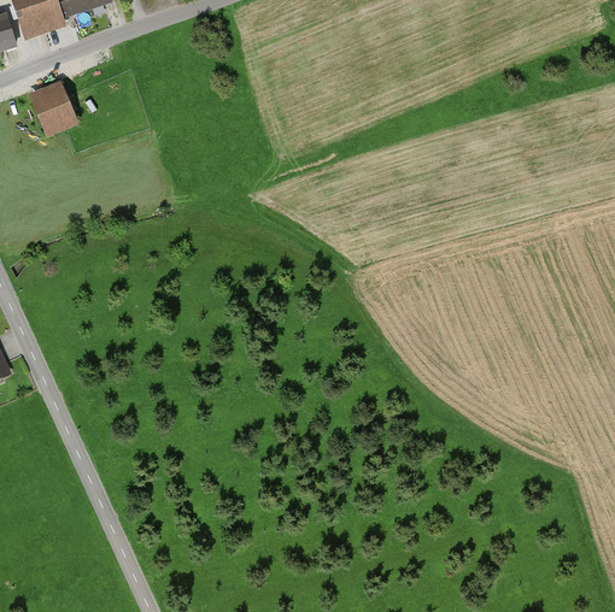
[(12,0),(27,40),(70,25),(66,17),(60,0),(12,0)]
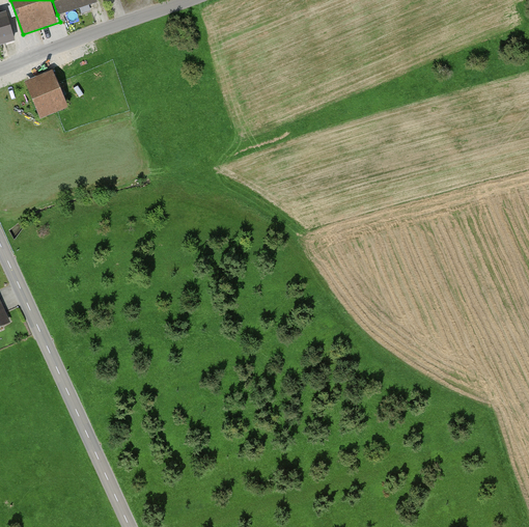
[(52,0),(57,15),(98,0),(52,0)]
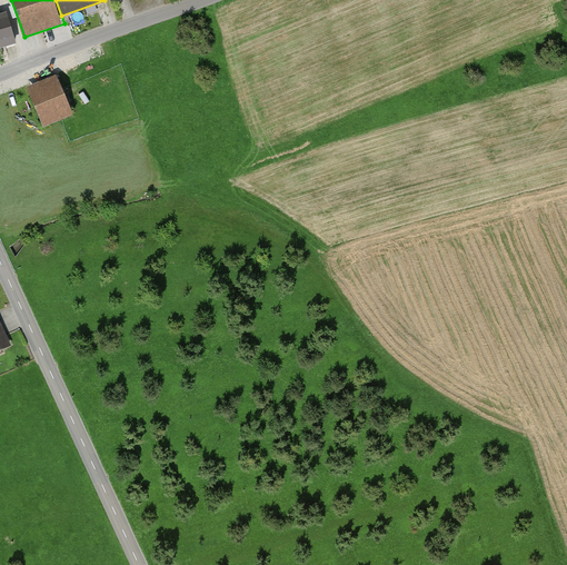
[(2,15),(0,15),(0,46),(11,42),(2,15)]
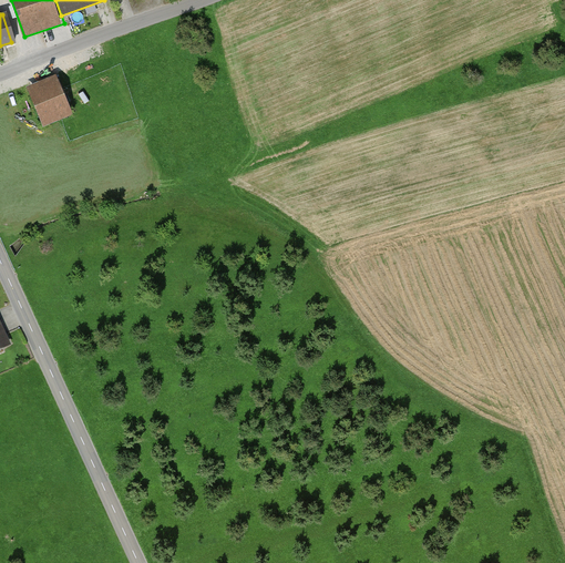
[(71,112),(55,77),(27,90),(42,124),(71,112)]
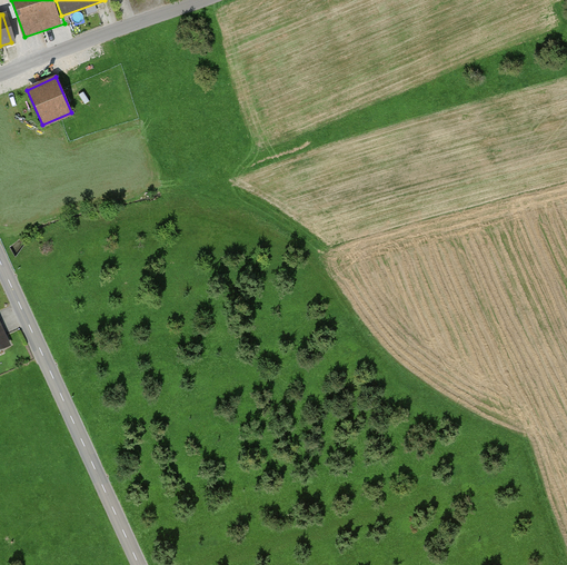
[(0,346),(10,343),(0,320),(0,346)]
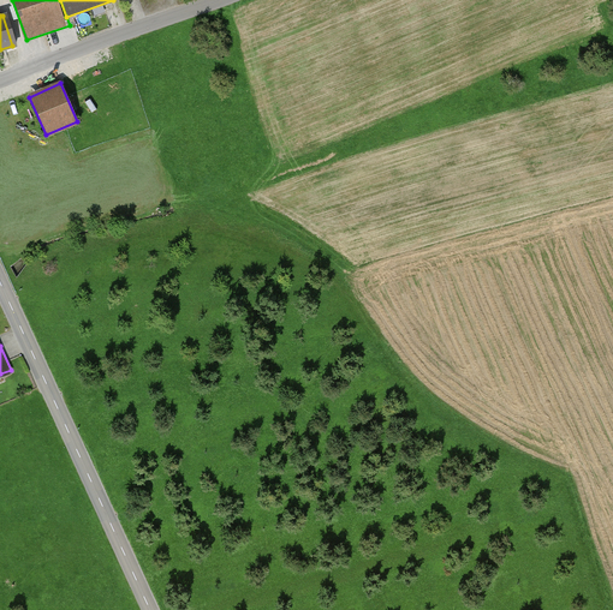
All buildings are outlined.
